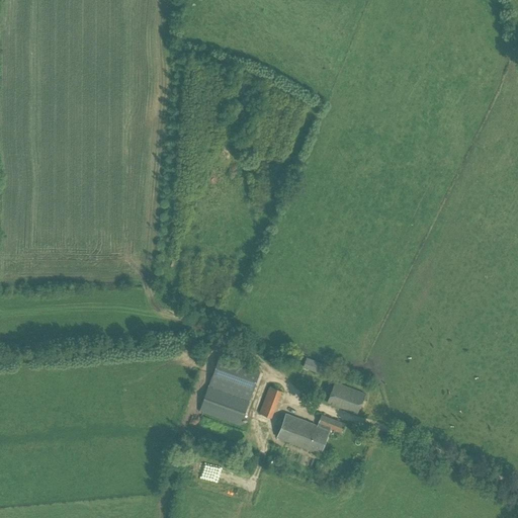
[(220,356),(200,411),(241,426),(260,370),(220,356)]
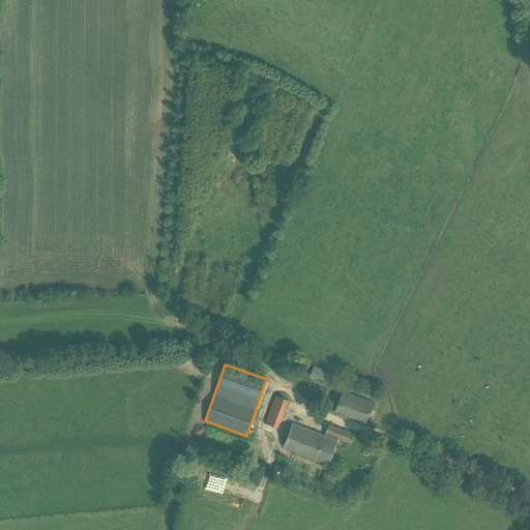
[(311,375),(327,382),(330,373),(315,366),(311,375)]
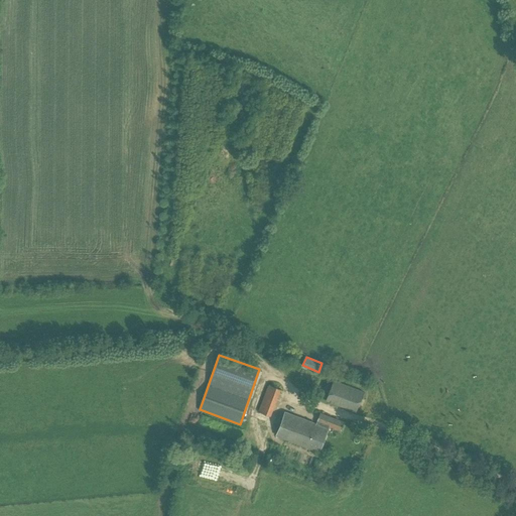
[(334,379),(326,401),(355,413),(364,390),(334,379)]
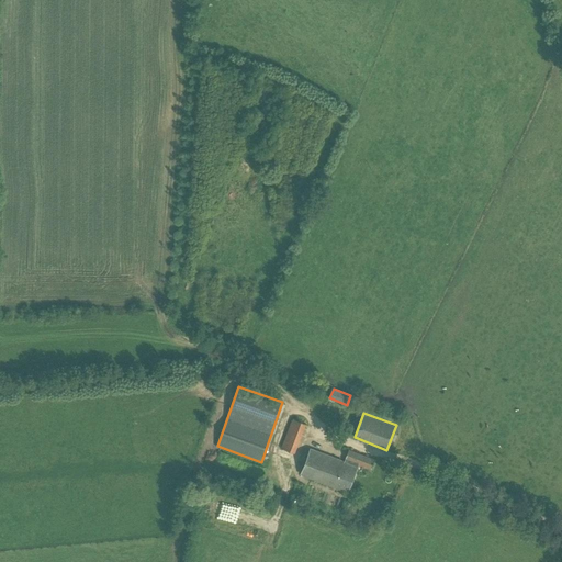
[(292,418),(281,448),(295,453),(306,424),(292,418)]
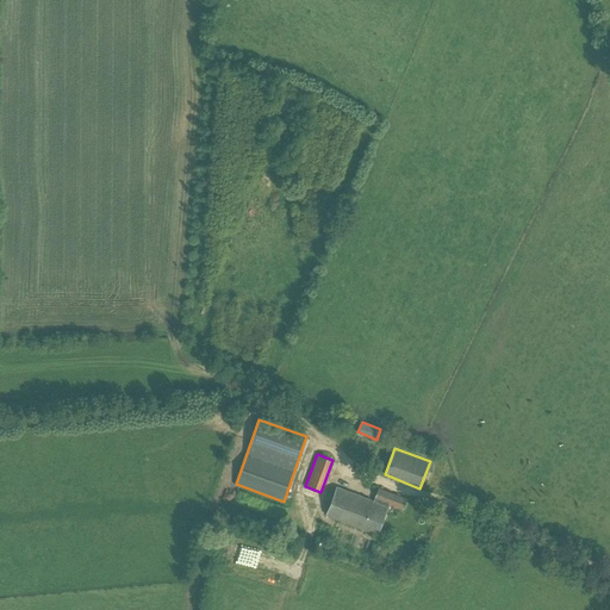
[(378,534),(388,506),(337,487),(327,515),(378,534)]
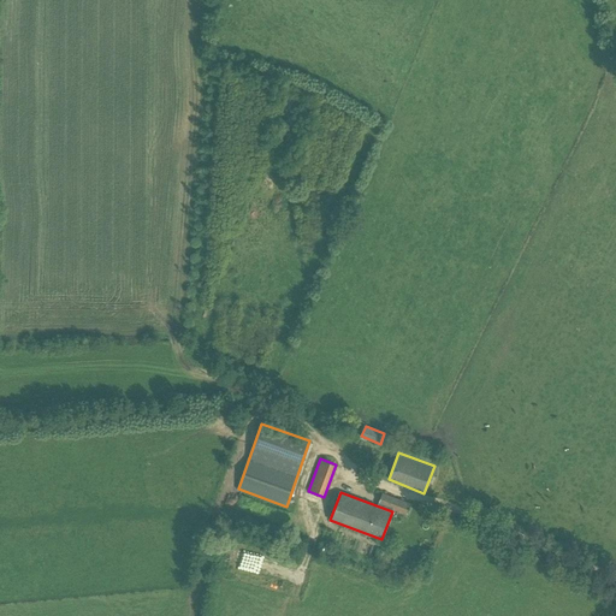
[(383,492),(379,504),(407,514),(410,503),(383,492)]
